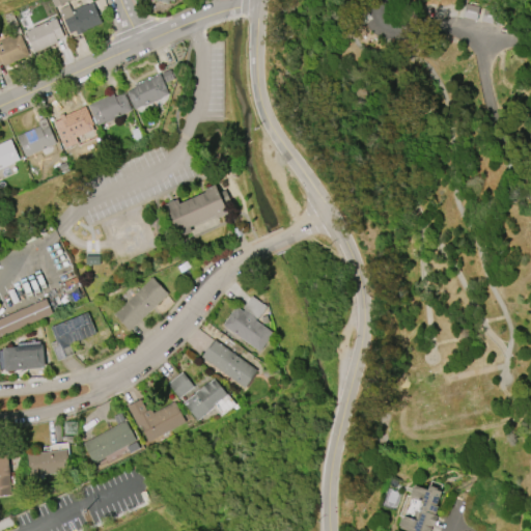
[(58,9),(68,5),(71,10),(86,4),(86,5),(92,2),(101,23),(85,30),(85,31),(76,35),(75,31),(68,33),(58,9)]
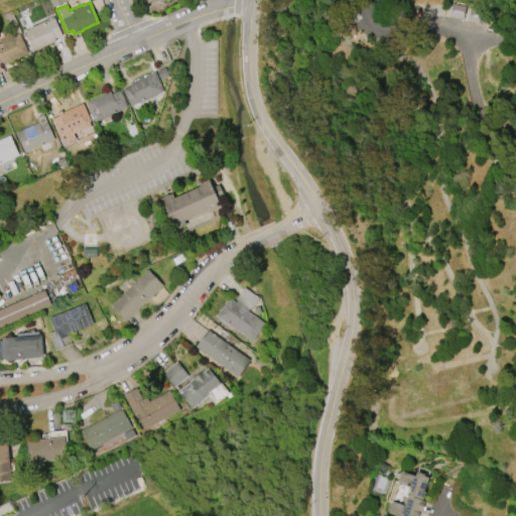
[(463,20),(465,6),(453,4),(450,18),(463,20)]
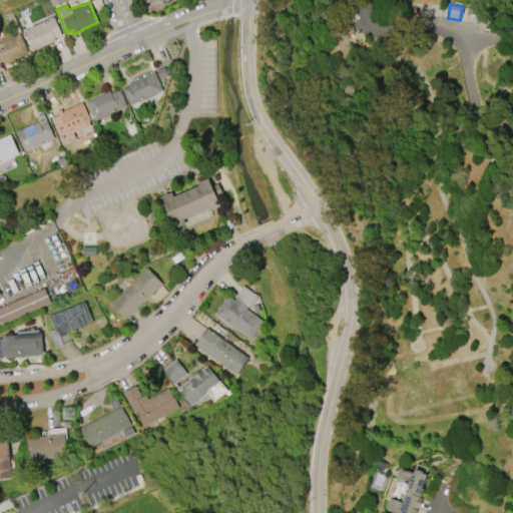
[(32,51),(24,31),(29,28),(29,27),(46,20),(46,21),(53,18),(61,35),(54,38),(55,41),(32,51)]
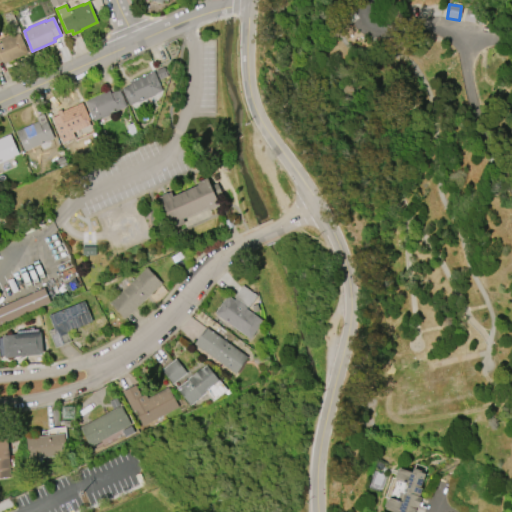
[(0,60),(0,38),(11,34),(12,36),(18,33),(27,53),(3,63),(2,60),(0,60)]
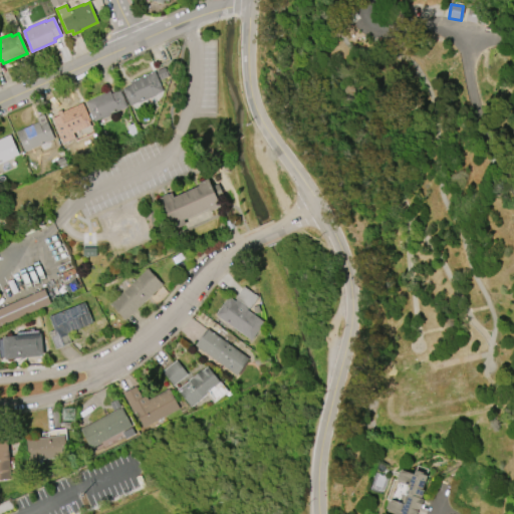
[(154,71),(163,91),(155,94),(156,95),(139,103),(138,102),(129,105),(121,88),(131,84),(130,82),(154,71)]
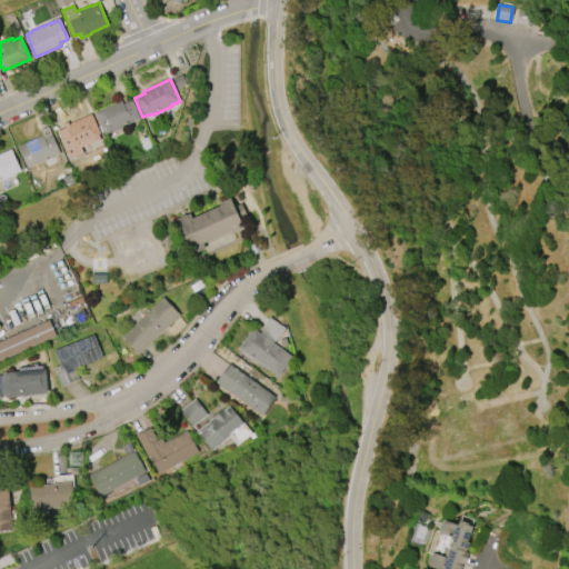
[(120,100),(122,103),(132,99),(140,118),(123,126),(125,127),(112,132),(111,131),(103,135),(93,112),(120,100)]
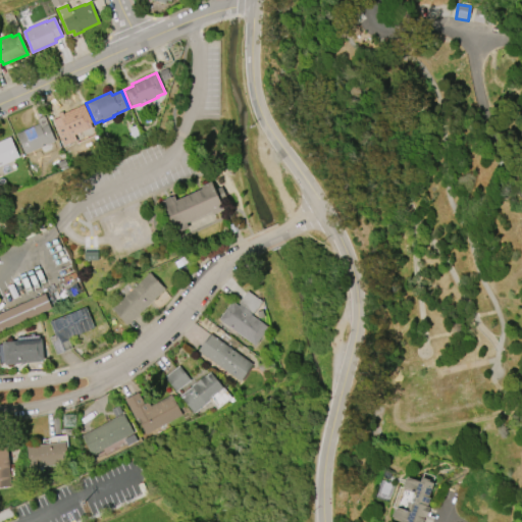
[(92,124),(85,127),(85,128),(72,135),(71,134),(59,139),(51,122),(60,118),(59,115),(83,104),(92,124)]
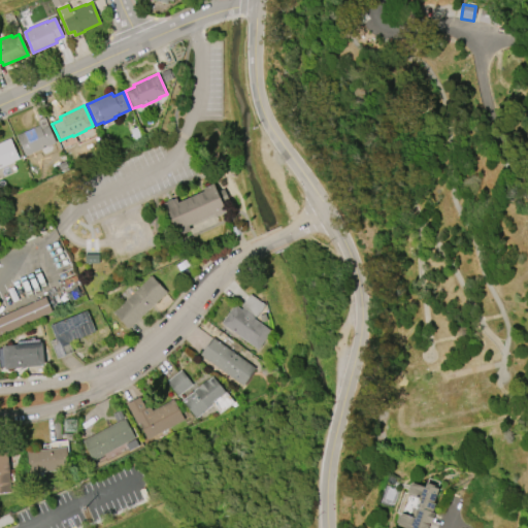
[(55,142),(25,156),(15,135),(39,125),(37,121),(44,118),(55,142)]
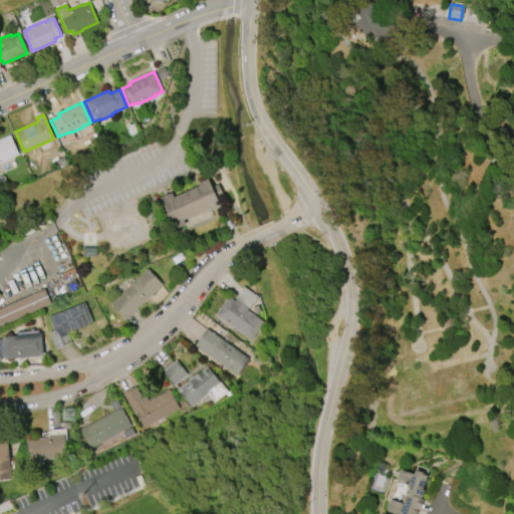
[(0,138),(9,135),(18,155),(12,157),(12,158),(0,163),(0,138)]
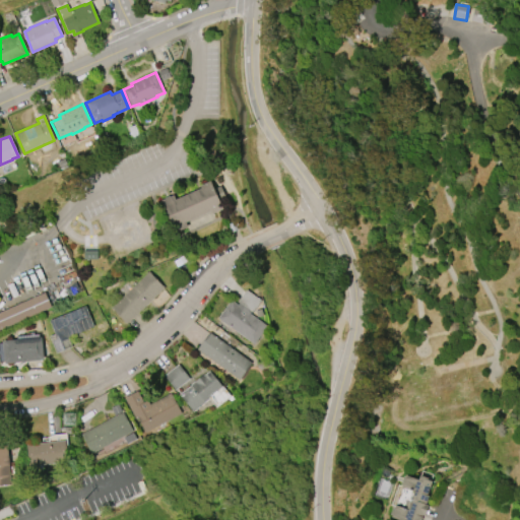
[(209,183),(163,198),(174,235),(226,217),(209,183)]
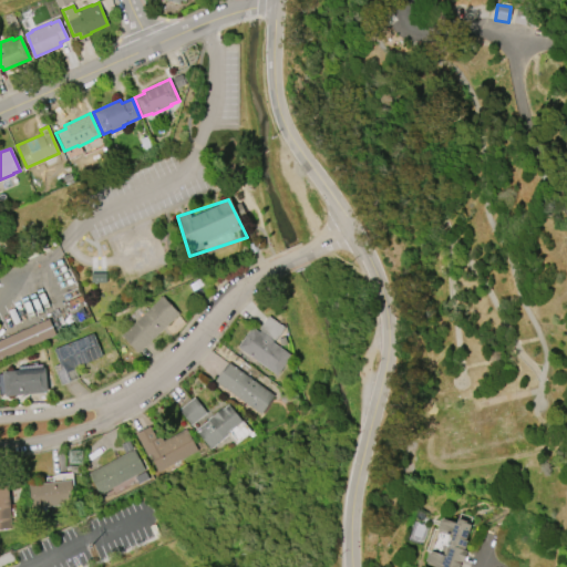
[(121,336),(162,296),(178,313),(137,353),(121,336)]
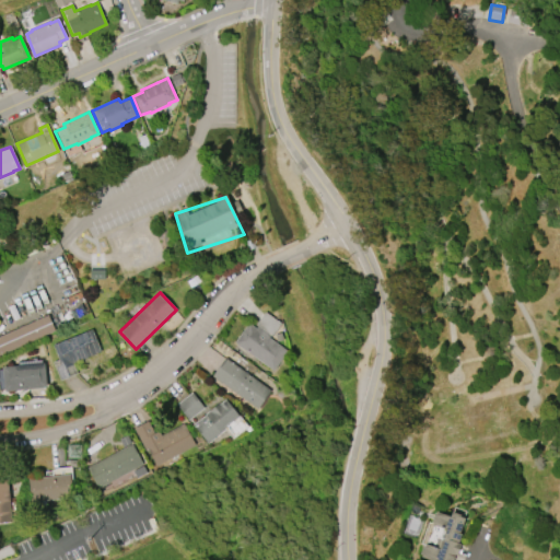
[(233,342),(247,323),(255,328),(257,326),(255,325),(265,312),(281,324),(271,337),(269,336),(268,337),(287,351),(272,371),(233,342)]
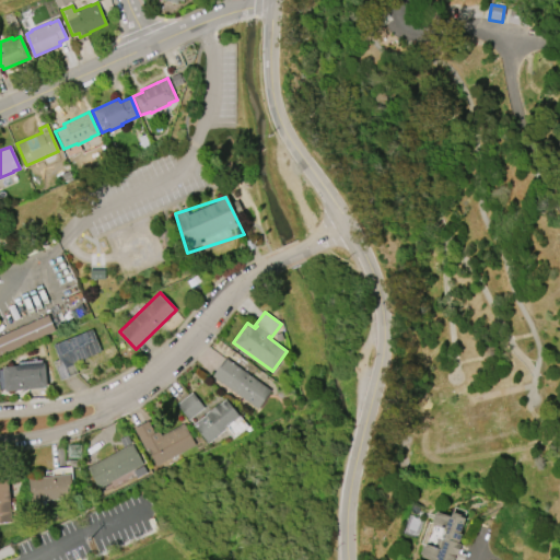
[(0,336),(47,315),(55,330),(0,353),(0,336)]
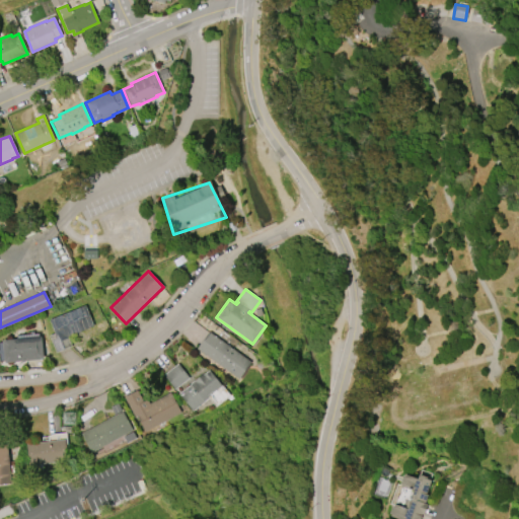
[(93,326),(68,337),(71,347),(56,353),(48,336),(54,334),(49,320),(84,305),(93,326)]
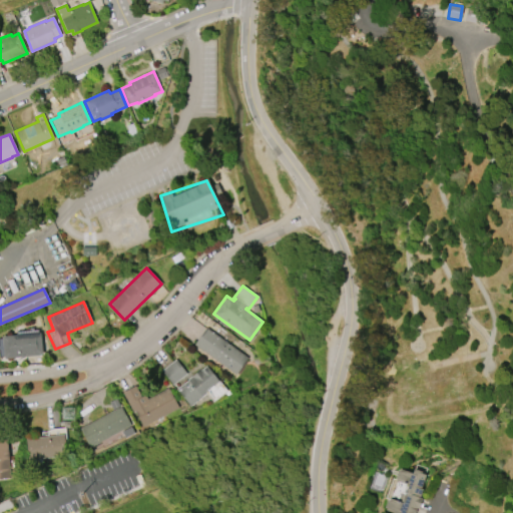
[(42,355),(4,359),(1,337),(21,335),(20,330),(36,328),(36,333),(40,333),(42,355)]
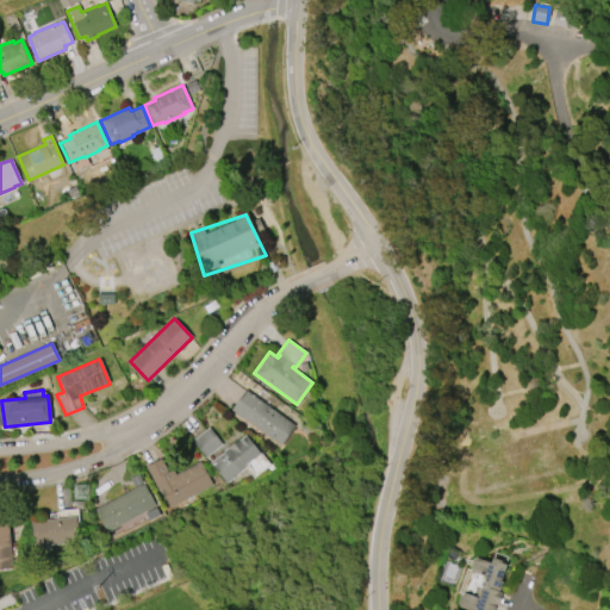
[(246,390),(294,425),(280,446),(230,410),(246,390)]
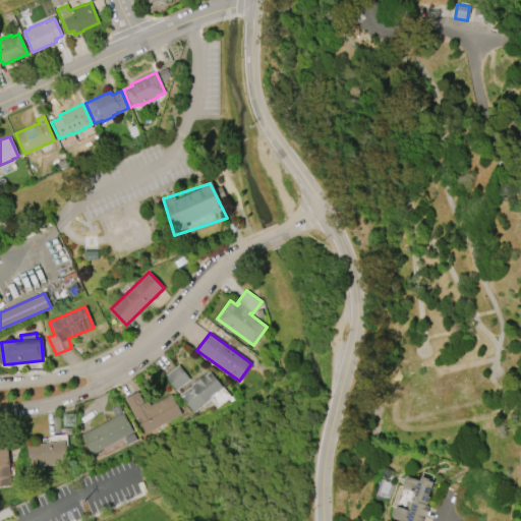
[(189,380),(174,391),(163,377),(178,364),(189,380)]
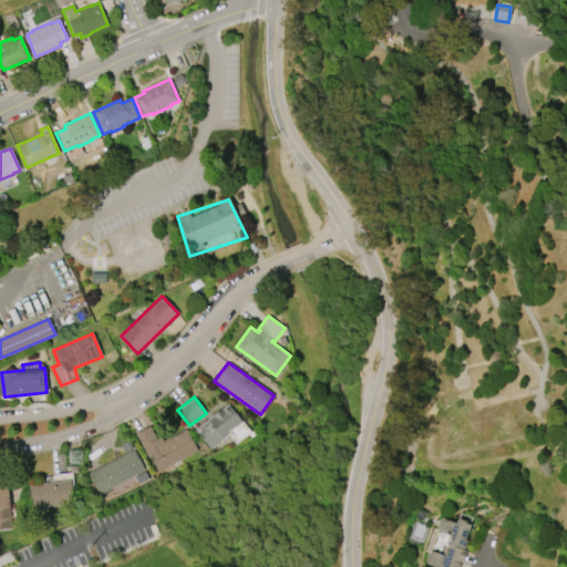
[(243,423),(209,450),(195,430),(207,420),(207,419),(222,408),(222,409),(227,404),(243,423)]
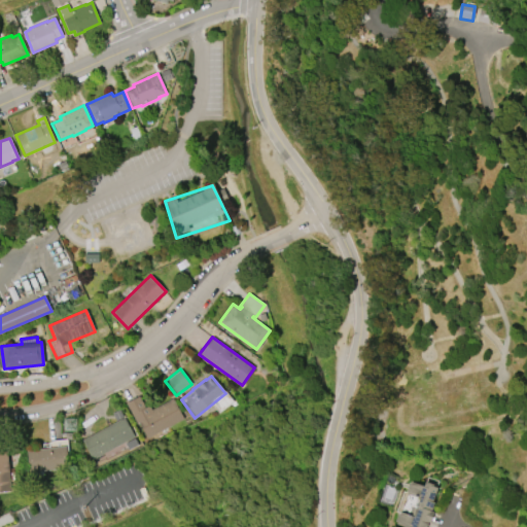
[(126,403),(138,396),(144,408),(148,406),(150,410),(172,398),(183,419),(146,438),(139,424),(137,425),(126,403)]
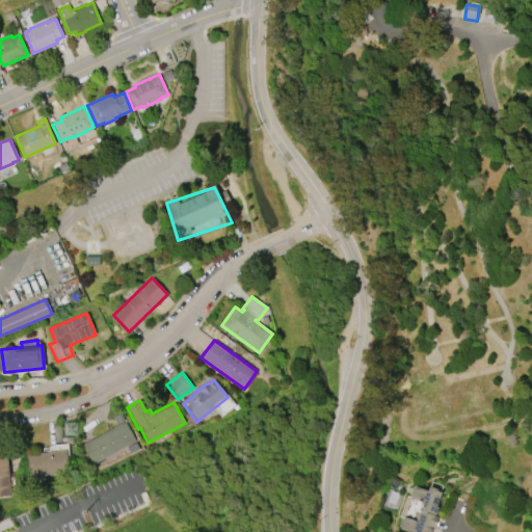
[(135,442),(92,464),(82,445),(125,422),(135,442)]
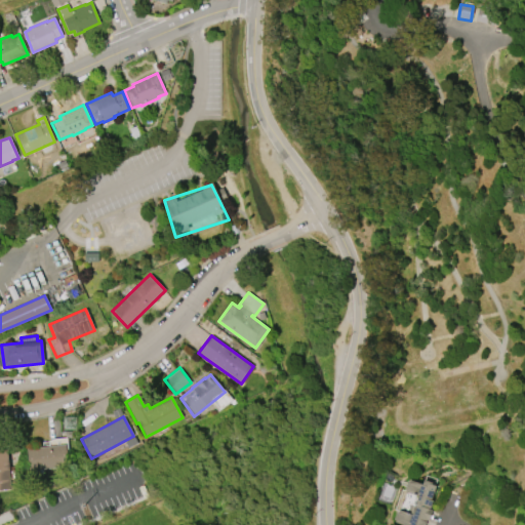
[(26,448),(66,444),(68,467),(29,471),(26,448)]
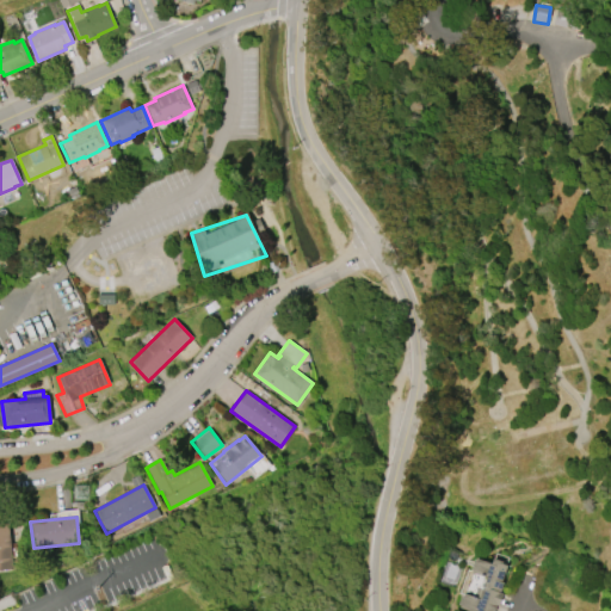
[(0,523),(7,523),(12,569),(0,569),(0,523)]
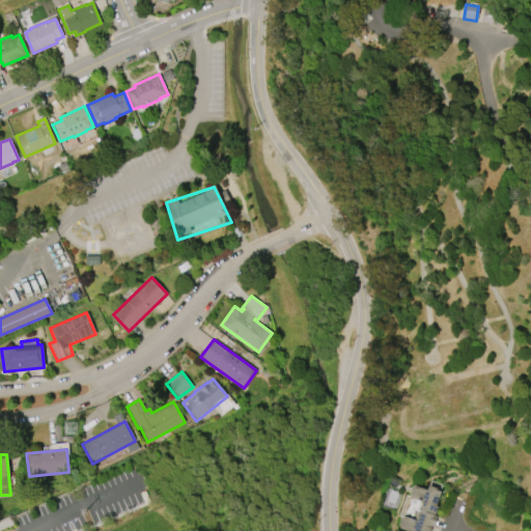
[(428,530),(407,530),(399,529),(399,526),(398,526),(401,516),(402,518),(403,515),(412,519),(414,509),(418,511),(421,502),(410,498),(411,496),(409,496),(412,486),(414,487),(414,485),(426,490),(427,485),(437,488),(436,490),(440,492),(436,506),(437,506),(435,514),(437,515),(432,527),(430,526),(428,530)]
